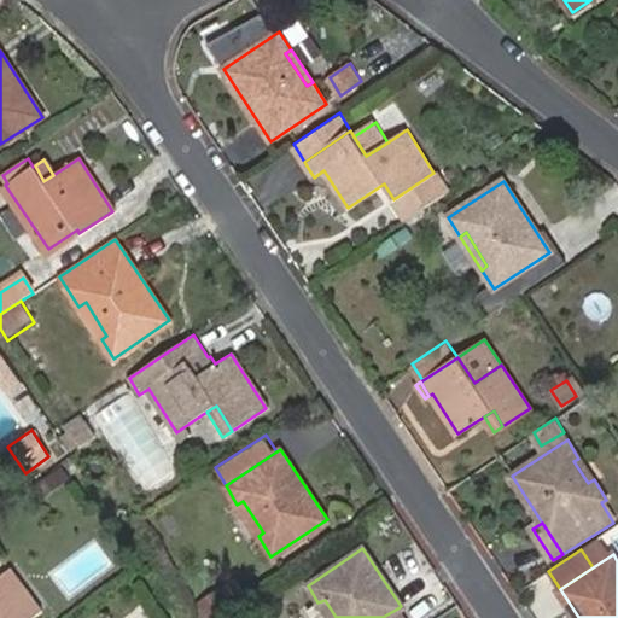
[(10,570),(0,576),(0,617),(30,617),(41,611),(10,570)]
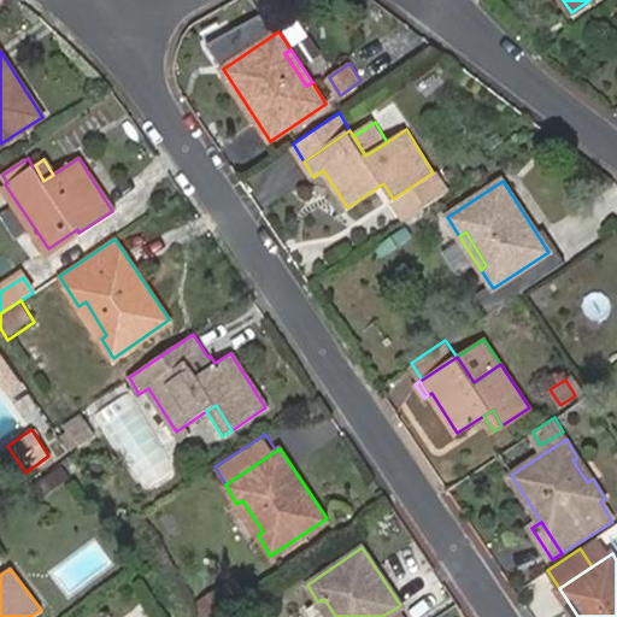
[(207,616),(211,616),(224,609),(213,592),(199,601),(207,616)]
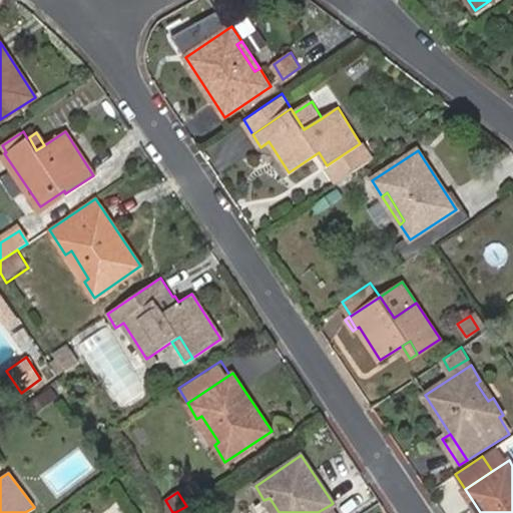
[(318,512),(336,512),(332,504),(318,512)]
